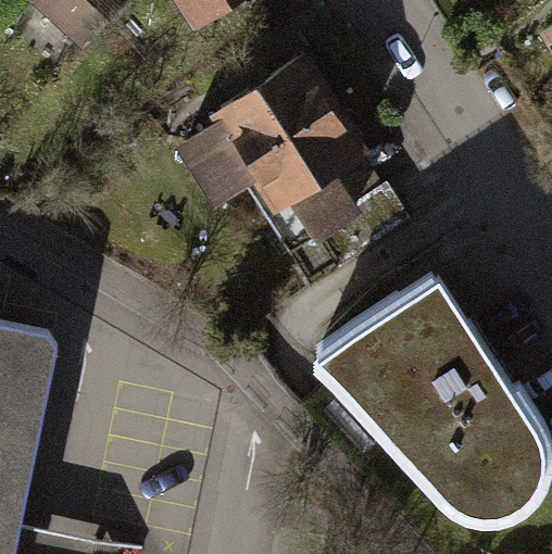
[(23,0),(83,52),(129,0),(23,0)]
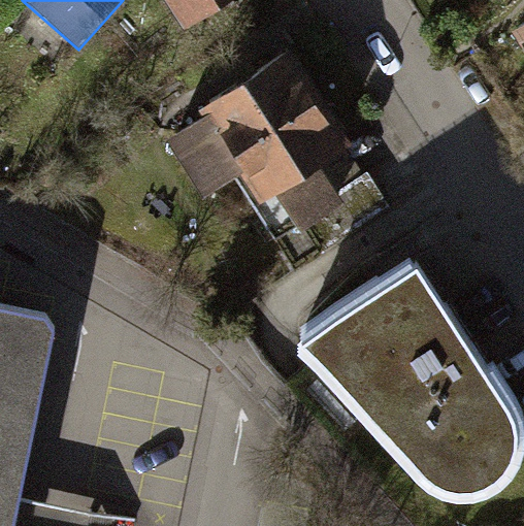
[(164,0),(184,32),(236,0),(164,0)]
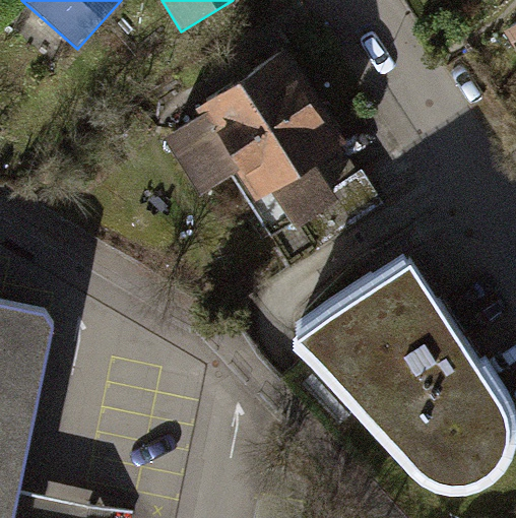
[(515,27),(506,35),(515,49),(515,27)]
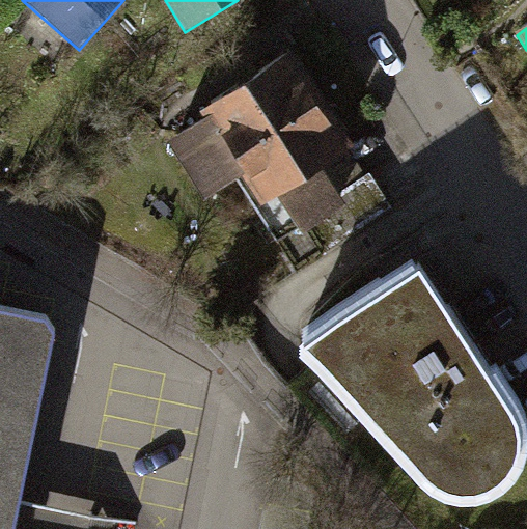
[(282,194),(324,260),(385,222),(343,156),(349,154),(289,59),(206,111),(266,205),(282,194)]
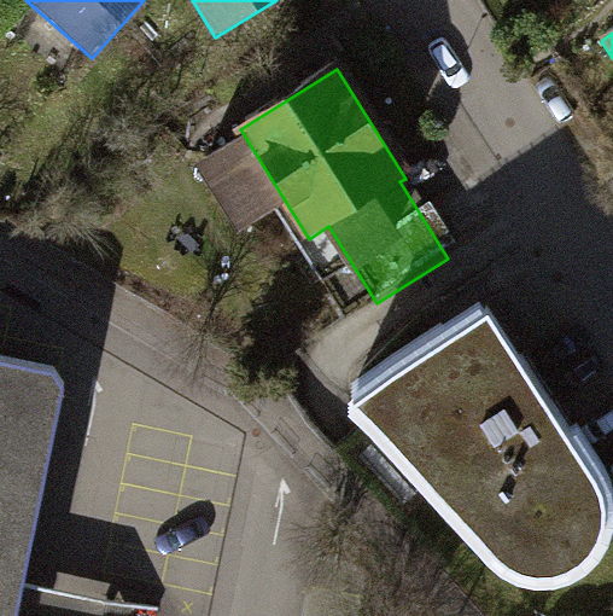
[(599,488),(488,314),(356,402),(503,567),(535,579),(564,574),(590,556),(602,526),(599,488)]
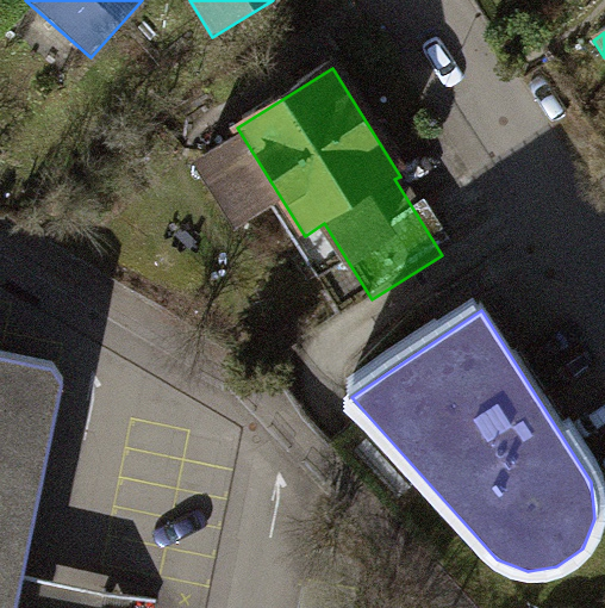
[(13,607),(57,385),(0,372),(0,607),(13,607)]
